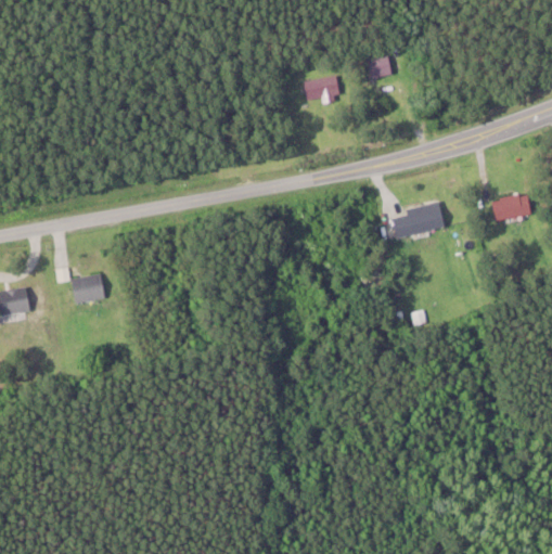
[(392,75),(387,55),(359,61),(362,80),(392,75)]
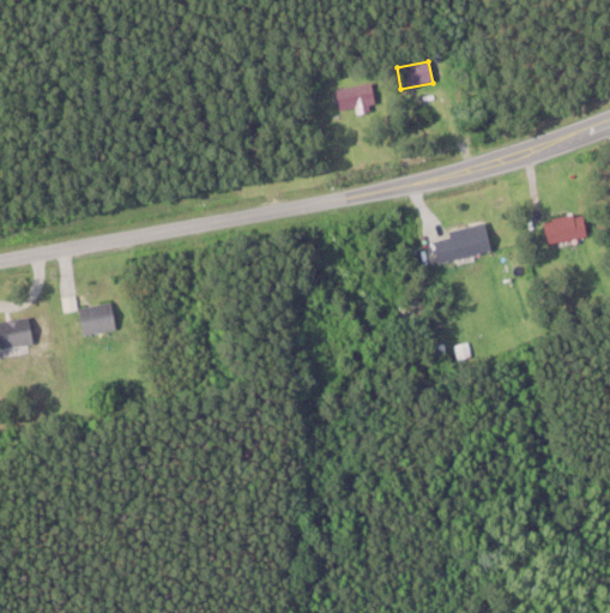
[(375,107),(372,84),(334,91),(339,113),(375,107)]
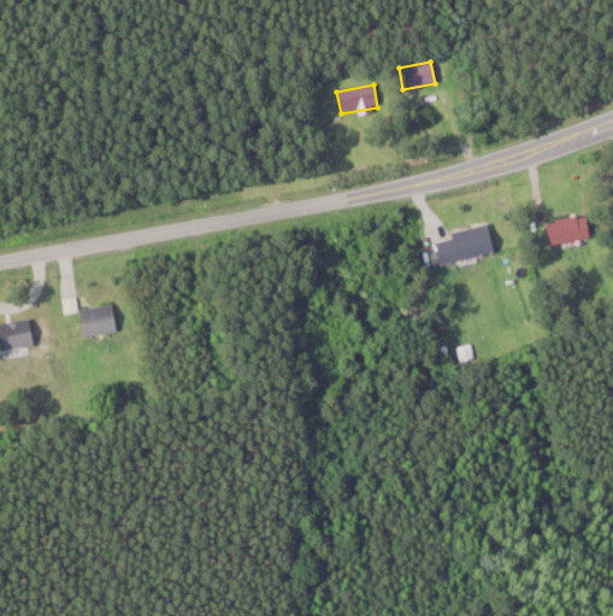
[(549,245),(589,238),(585,215),(544,223),(549,245)]
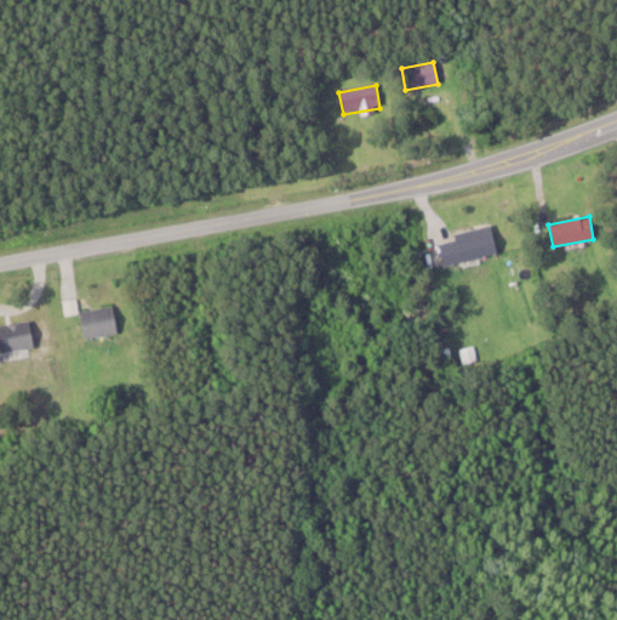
[(490,226),(436,239),(444,266),(497,254),(490,226)]
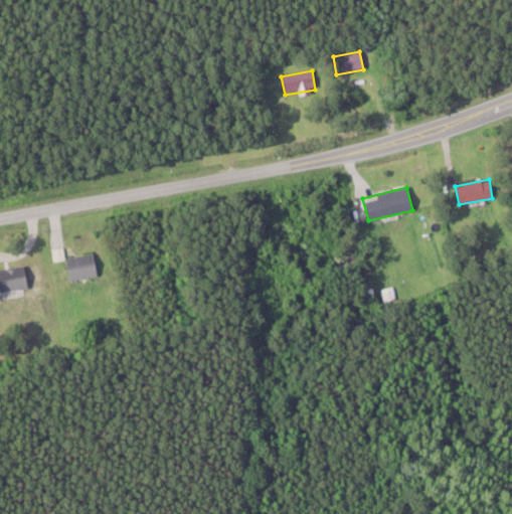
[(65,259),(69,281),(97,276),(93,253),(65,259)]
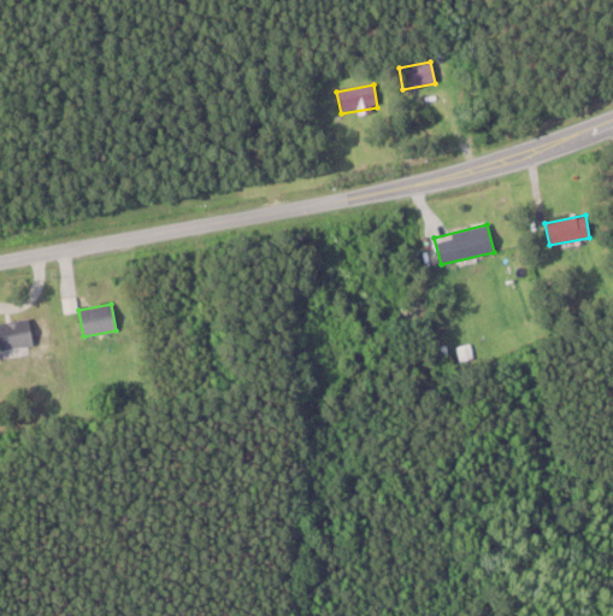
[(31,347),(30,321),(0,322),(0,348),(31,347)]
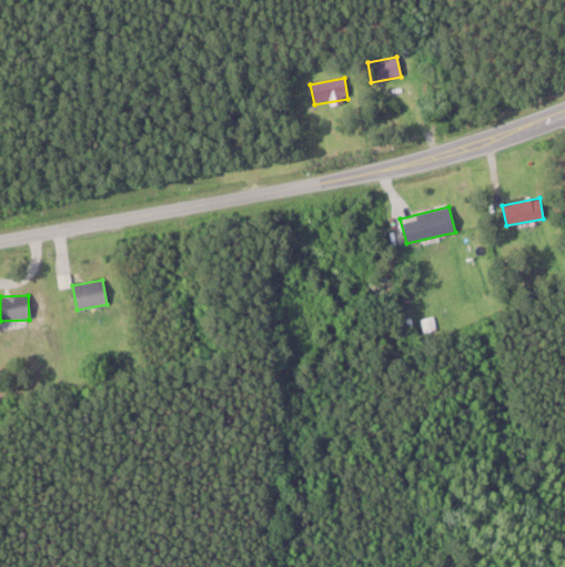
All buildings are outlined.
